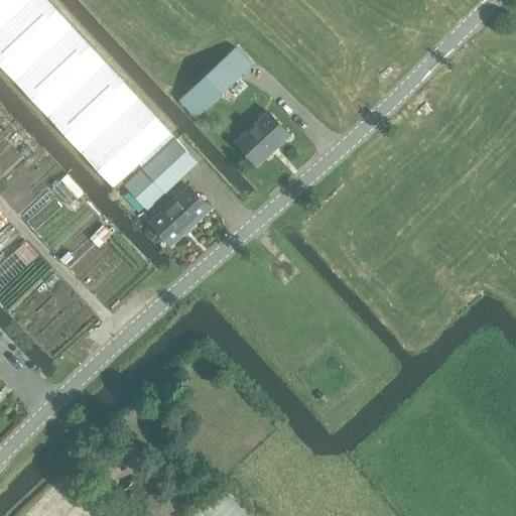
[(0,0),(0,66),(114,187),(139,164),(141,167),(124,185),(146,211),(197,161),(173,136),(173,137),(43,0),(0,0)]
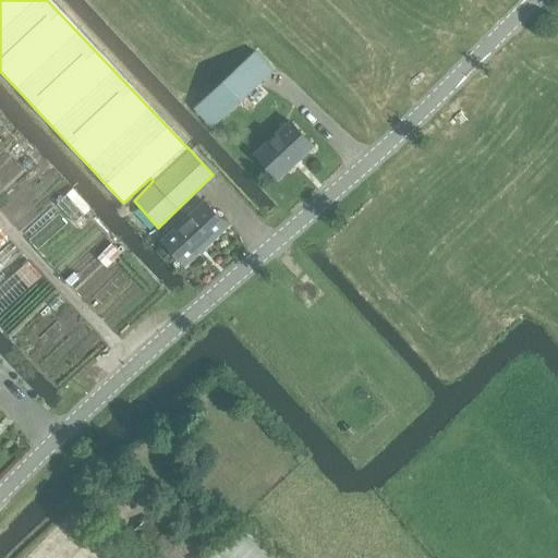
[(210,128),(271,70),(254,50),(206,0),(91,0),(193,109),(210,128)]
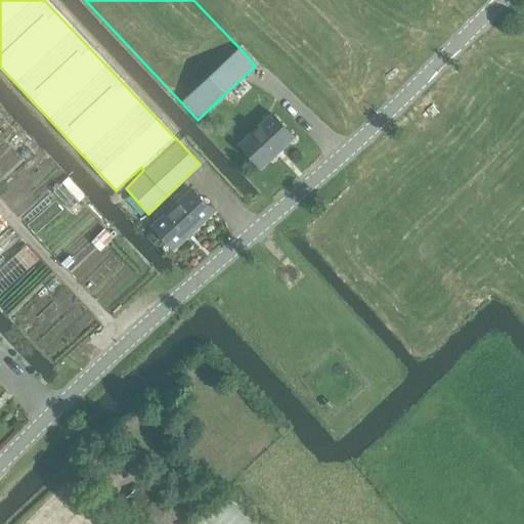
[(260,168),(293,137),(270,113),(237,143),(260,168)]
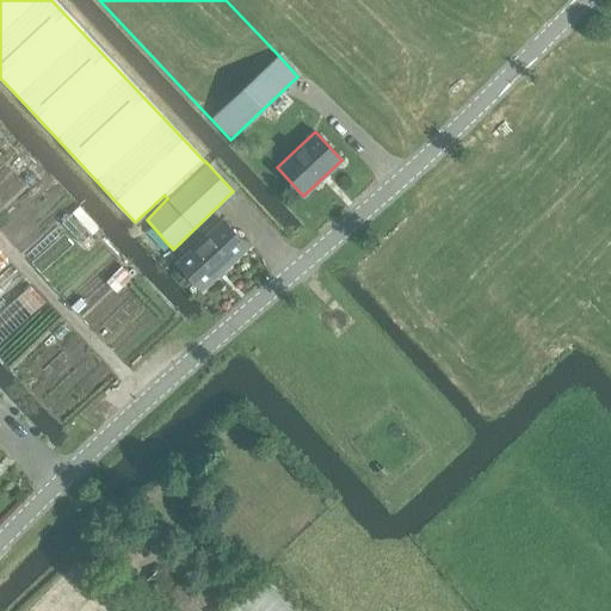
[(202,291),(248,247),(222,218),(174,261),(202,291)]
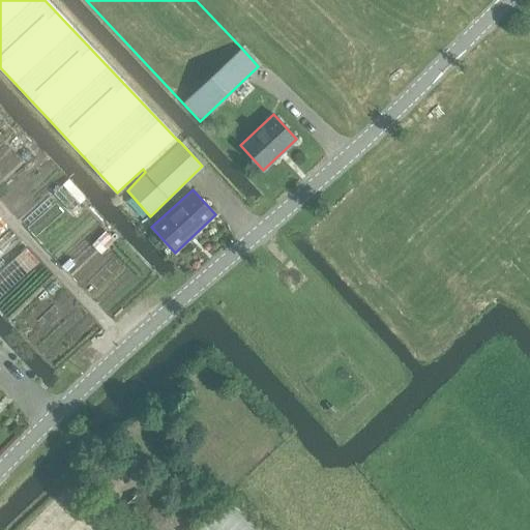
[(152,506),(140,494),(124,506),(146,529),(175,529),(163,517),(171,509),(160,499),(152,506)]
